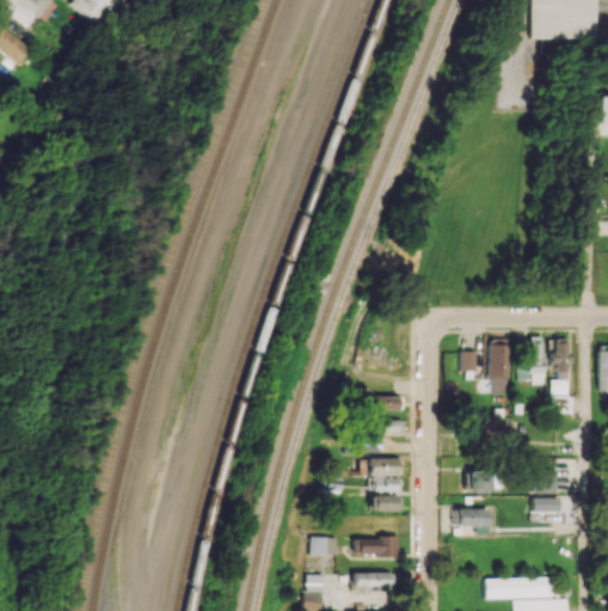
[(0,0),(1,1),(0,4),(0,16),(11,23),(13,18),(29,28),(36,16),(41,18),(51,0),(0,0)]
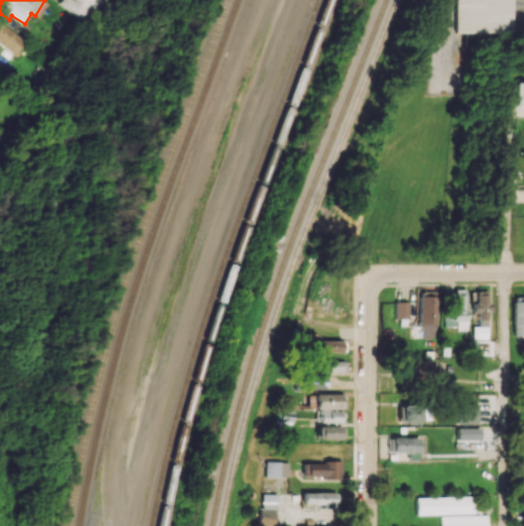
[(63,0),(60,5),(94,28),(111,0),(63,0)]
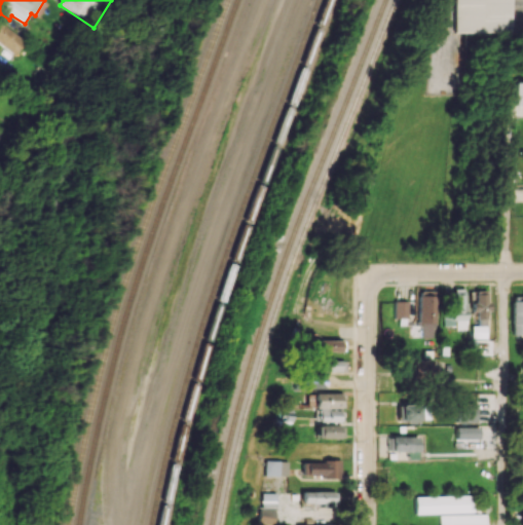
[(455,0),(456,34),(513,33),(512,0),(455,0)]
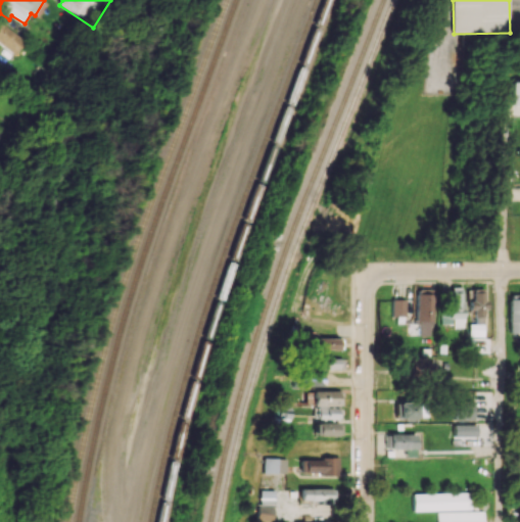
[(0,42),(16,55),(27,42),(0,20),(0,42)]
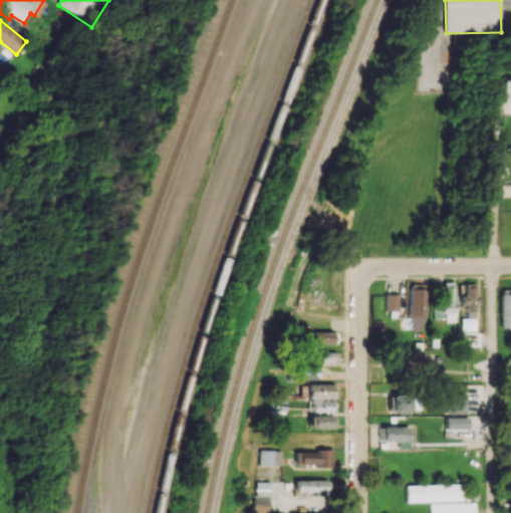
[(502,103),(510,102),(510,82),(501,83),(502,103)]
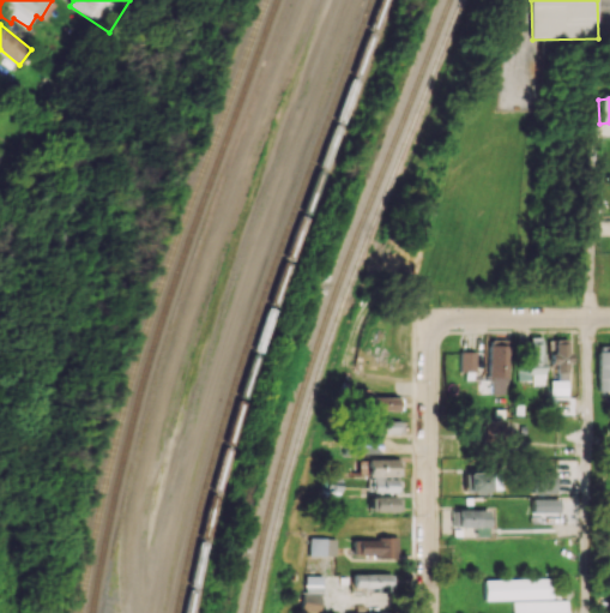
[(547,385),(547,338),(532,338),(531,367),(520,367),(520,385),(547,385)]
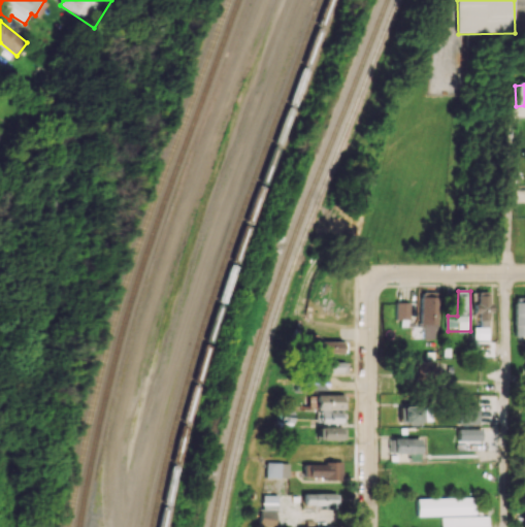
[(474,314),(482,314),(482,327),(492,328),(492,293),(476,293),(474,314)]
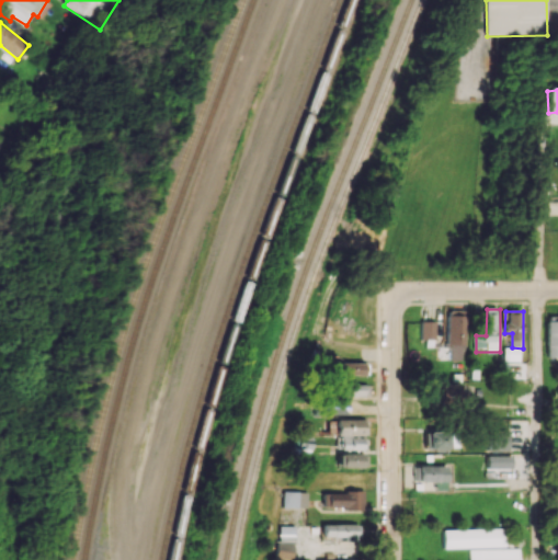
[(450,361),(467,362),(468,317),(451,317),(450,361)]
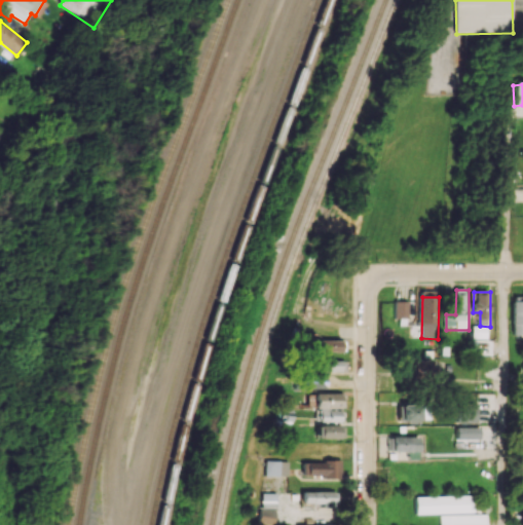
[(411,302),(397,302),(397,319),(411,320),(411,302)]
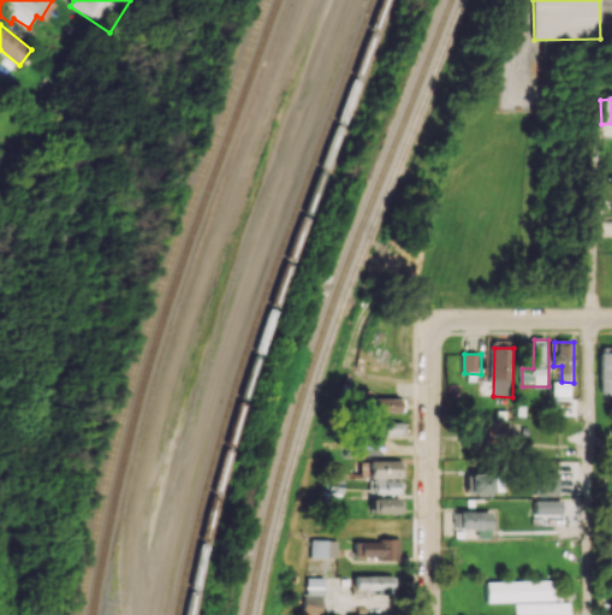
[(375,413),(403,413),(403,400),(375,398),(375,413)]
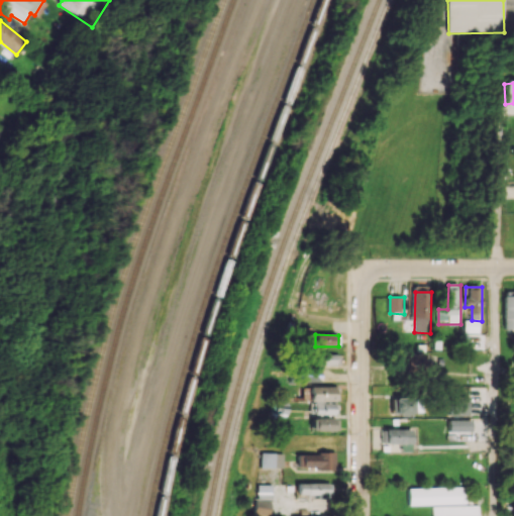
[(340,354),(315,355),(316,366),(340,365),(340,354)]
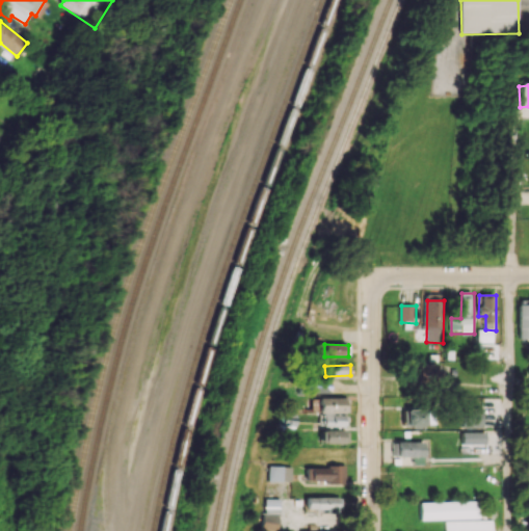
[(416,387),(447,388),(448,366),(416,365),(416,387)]
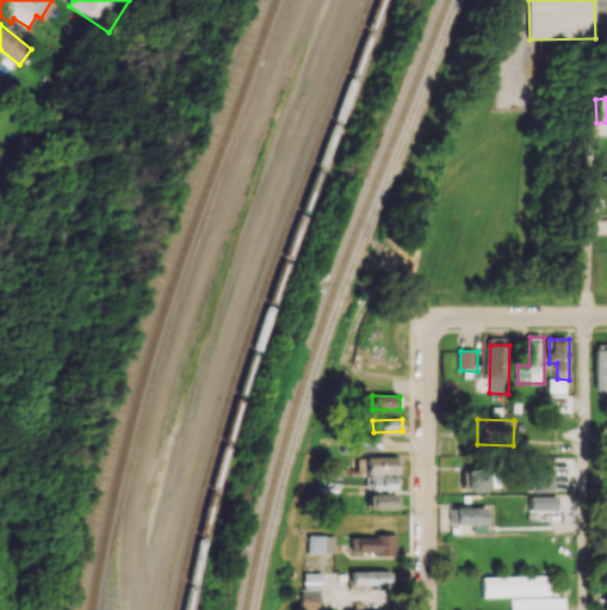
[(359,453),(382,453),(382,437),(359,437),(359,453)]
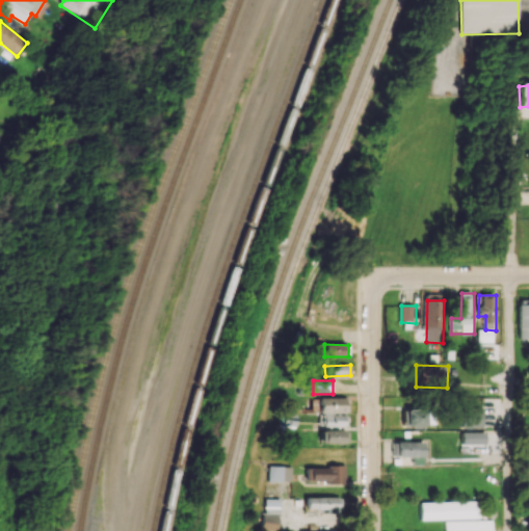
[(349,399),(320,399),(320,414),(349,414),(349,399)]
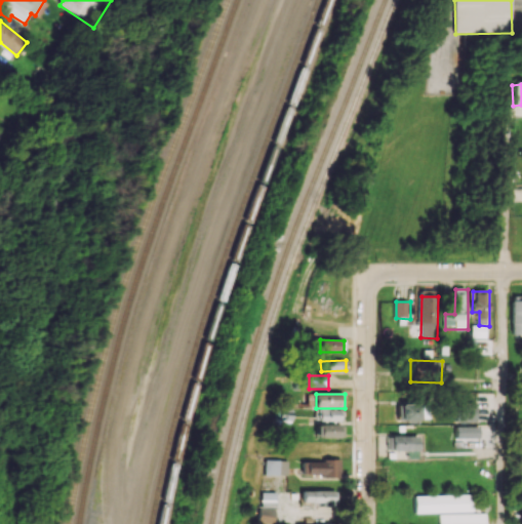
[(399,421),(425,420),(424,404),(399,404),(399,421)]
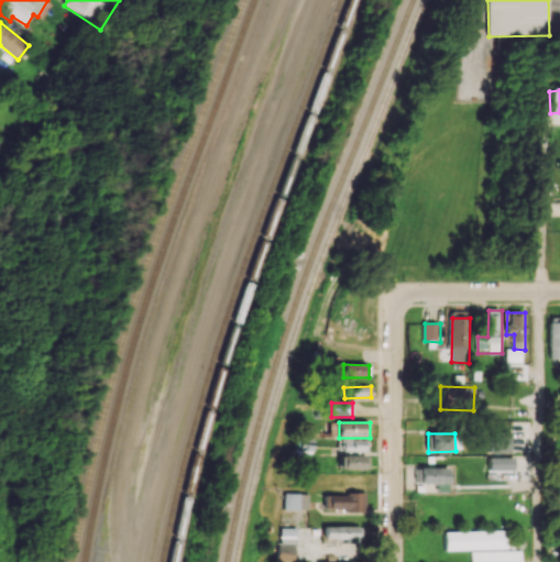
[(512,453),(513,433),(489,433),(489,453),(512,453)]
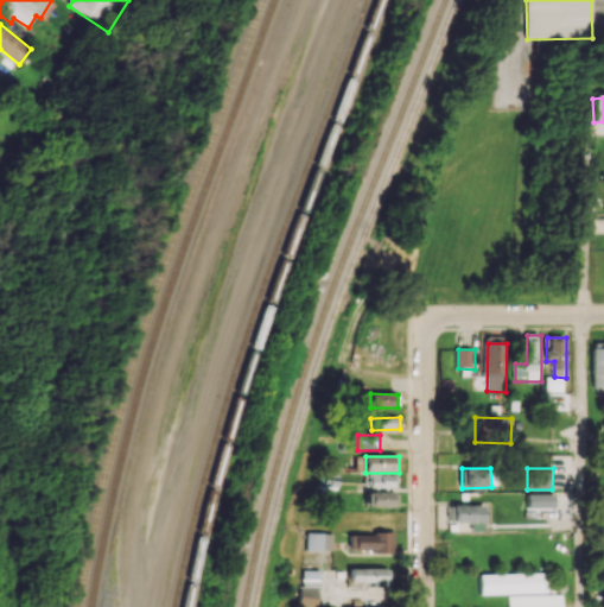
[(398,489),(399,474),(372,474),(370,488),(398,489)]
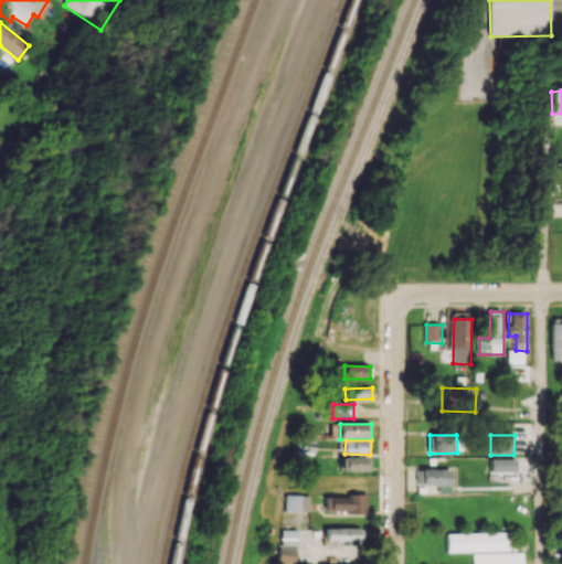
[(342,458),(342,471),(370,472),(370,458),(342,458)]
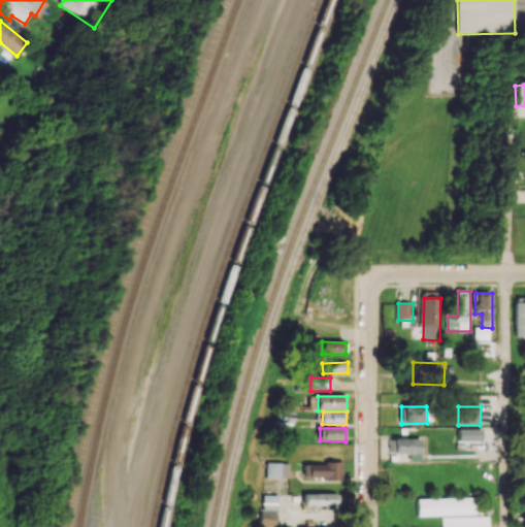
[(395,454),(411,454),(411,462),(422,462),(423,438),(395,438),(395,454)]
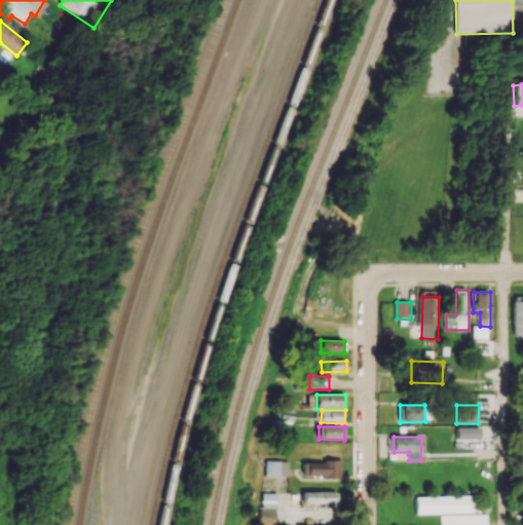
[(291,477),(291,462),(271,461),(271,477),(291,477)]
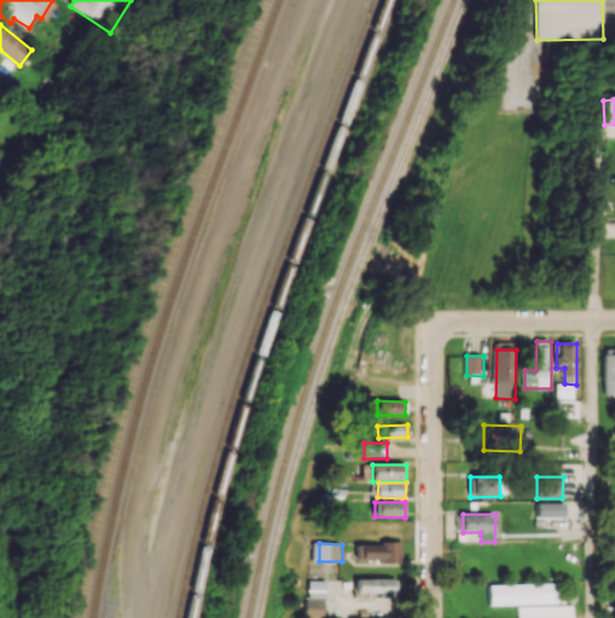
[(404,565),(404,543),(359,544),(359,561),(384,560),(384,566),(404,565)]
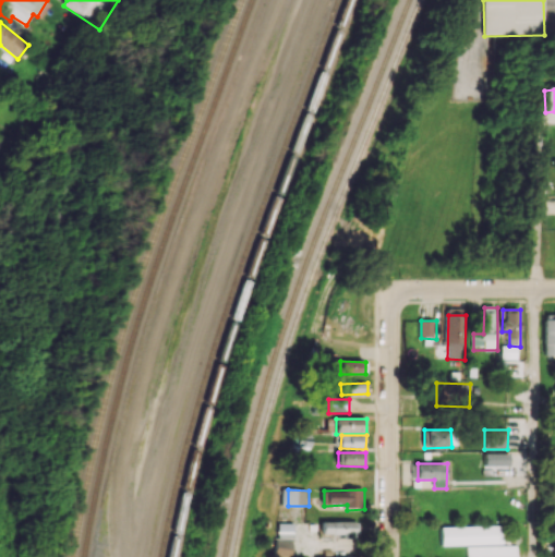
[(361,522),(324,521),(323,535),(341,535),(341,540),(361,540),(361,522)]
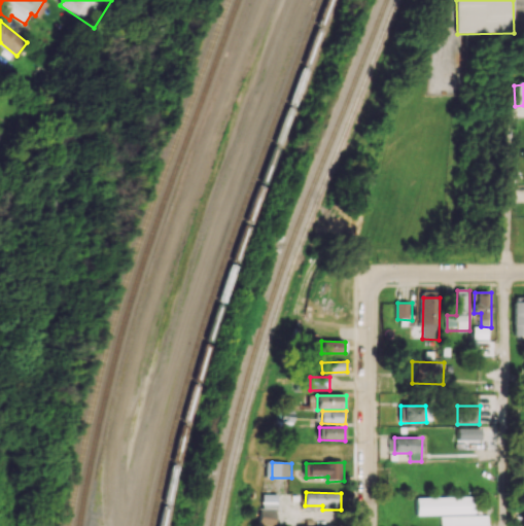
[(265,510),(276,510),(276,495),(266,495),(265,510)]
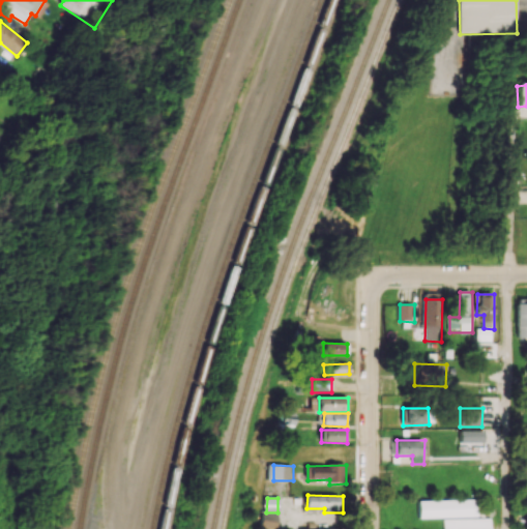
[(420,519),(481,518),(480,500),(419,501),(420,519)]
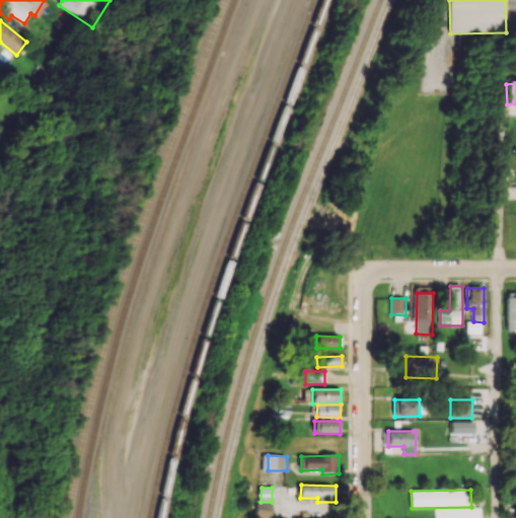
[(274,517),(274,503),(259,502),(259,517),(274,517)]
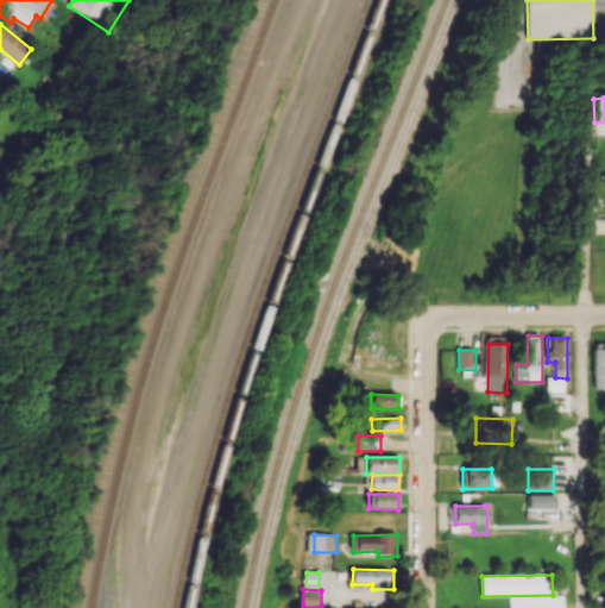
[(567,607),(567,596),(511,597),(510,607),(567,607)]
